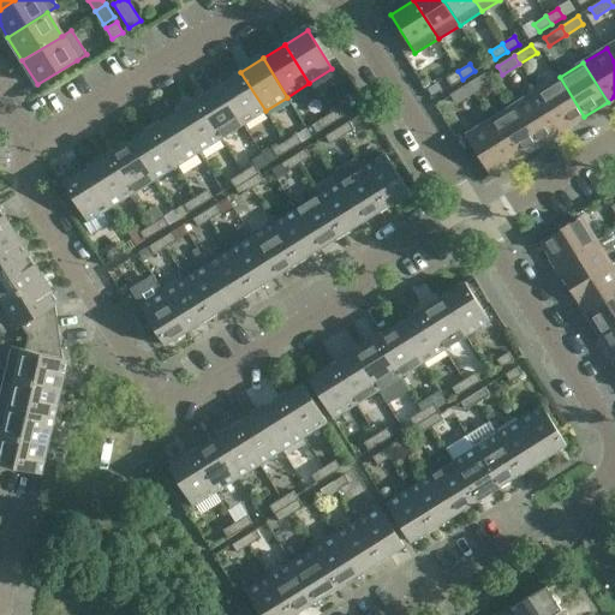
[(463,79),(458,71),(446,78),(451,87),(463,79)]
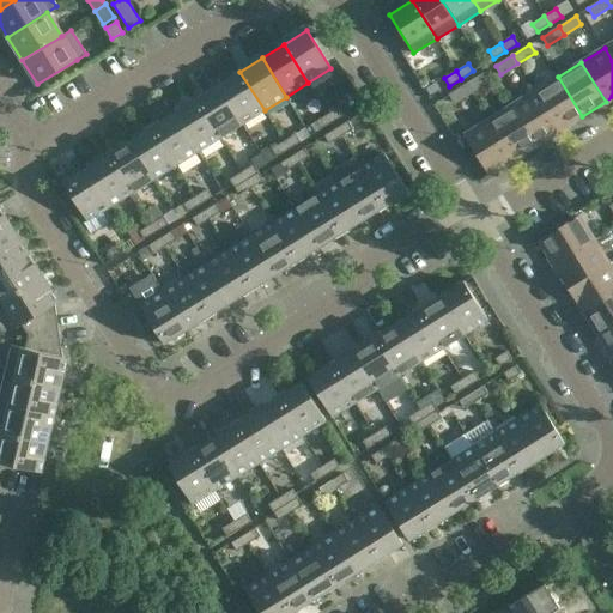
[(265,110),(240,72),(218,85),(242,125),(265,110)]
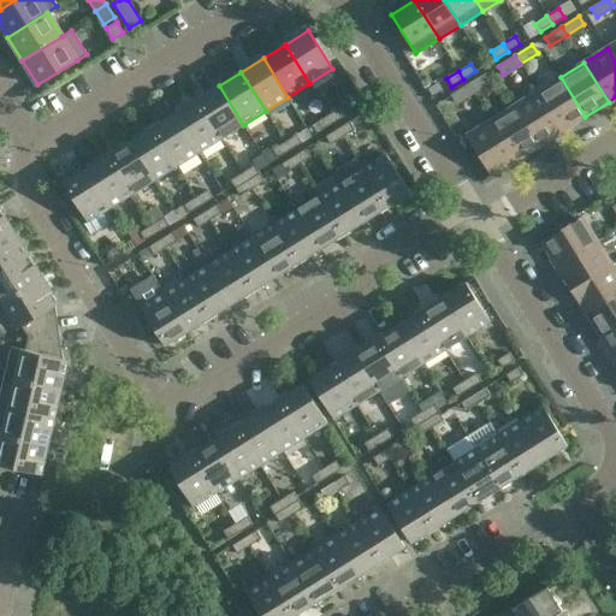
[(486,73),(468,84),(474,93),(491,82),(486,73)]
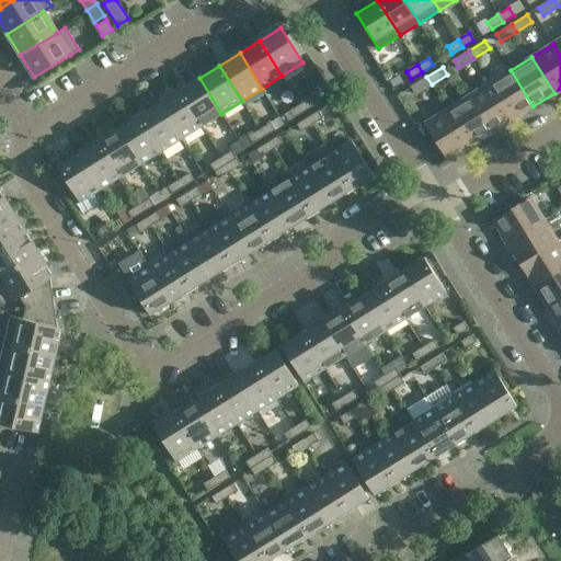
[(512,119),(533,106),(511,70),(489,83),(512,119)]
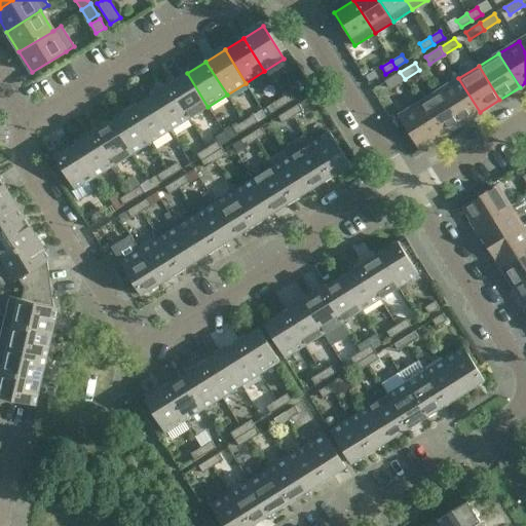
[(390,88),(405,79),(400,72),(385,81),(390,88)]
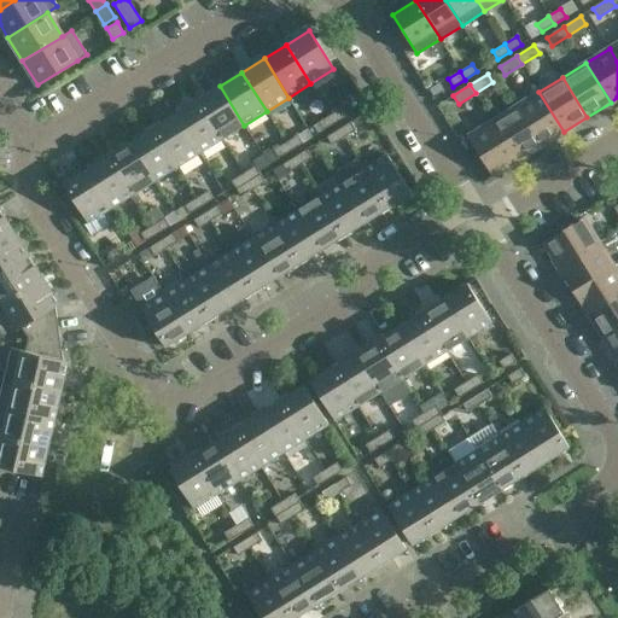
[(244,126),(220,86),(198,100),(222,139),(244,126)]
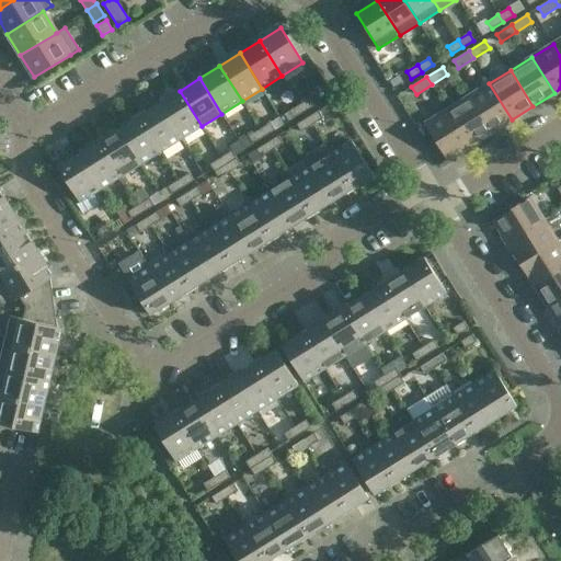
[(491,133),(512,119),(489,83),(468,96),(491,133)]
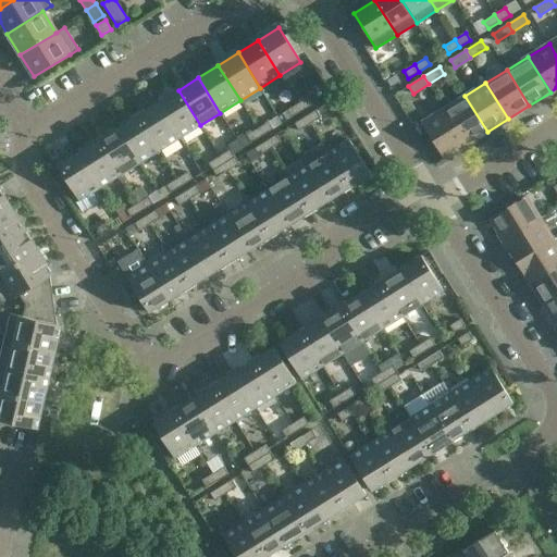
[(200,125),(178,90),(158,102),(180,137),(200,125)]
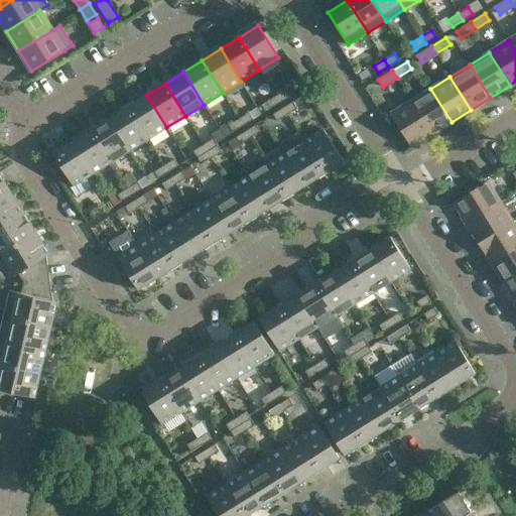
[(431,134),(452,122),(430,89),(411,101),(431,134)]
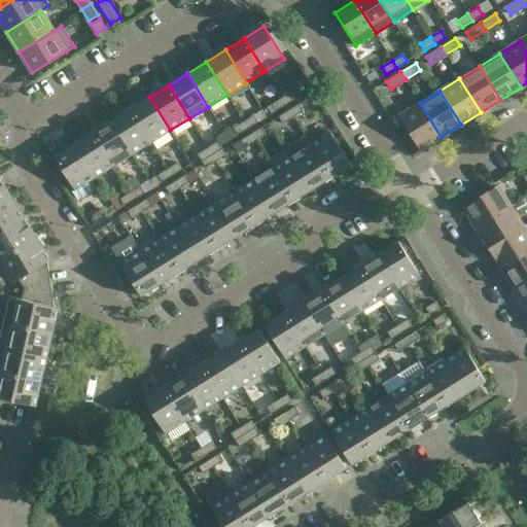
[(291,92),(281,98),(285,105),(295,99),(291,92)]
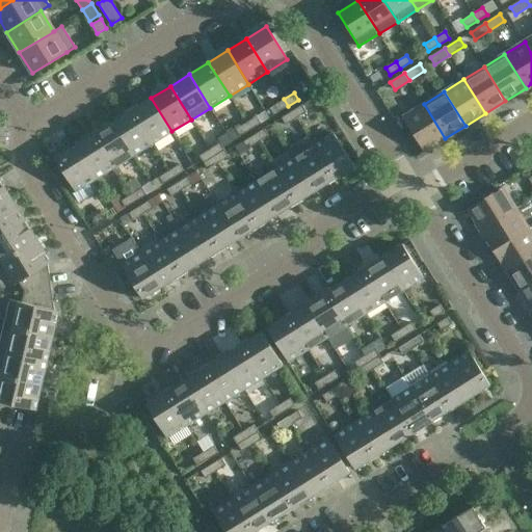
[(171,131),(151,98),(131,110),(153,143),(171,131)]
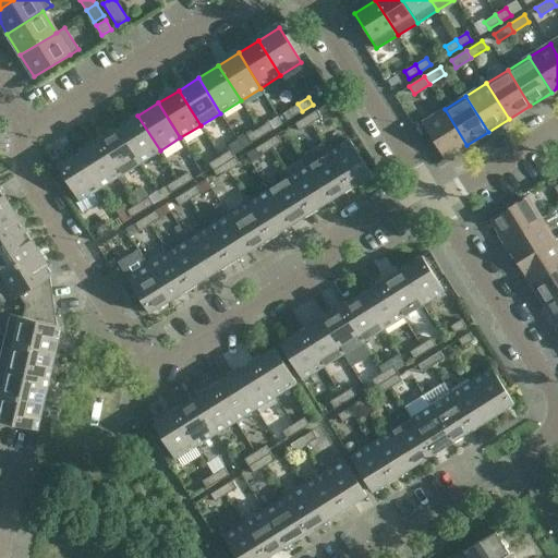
[(302,111),(298,104),(287,111),(291,118),(302,111)]
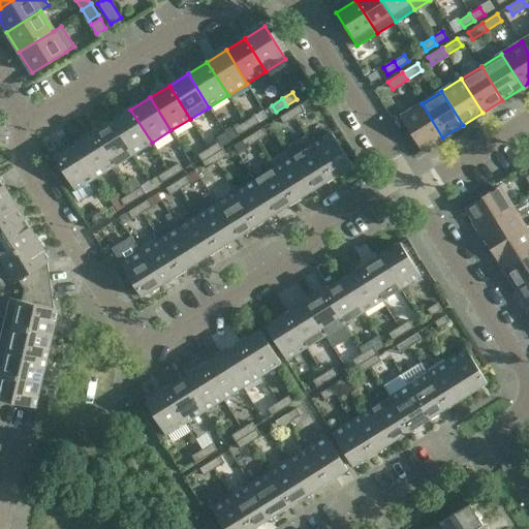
[(422,151),(442,137),(422,103),(401,116),(422,151)]
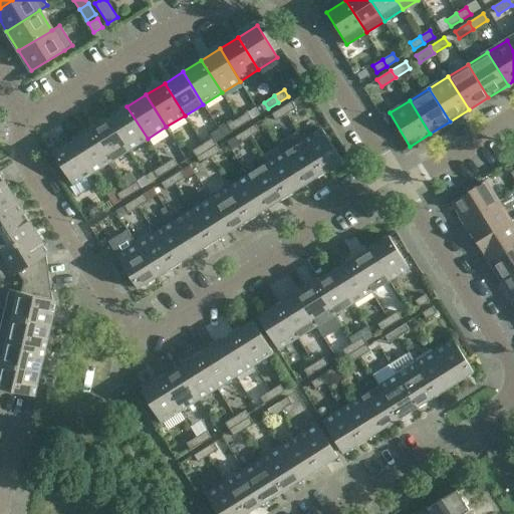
[(291,101),(282,107),(286,114),(296,108),(291,101)]
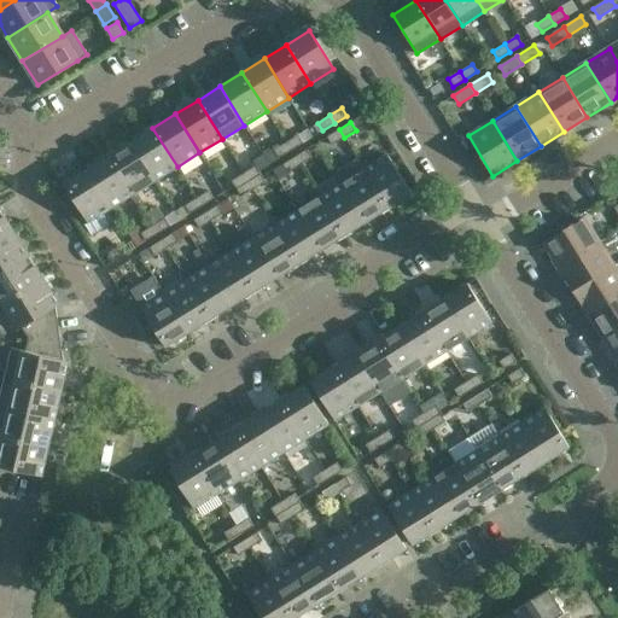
[(178,167),(152,128),(130,141),(155,181),(178,167)]
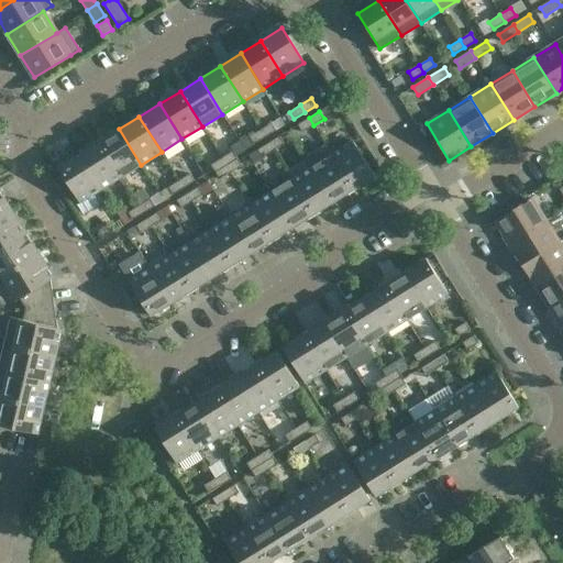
[(313,125),(309,118),(297,125),(302,132),(313,125)]
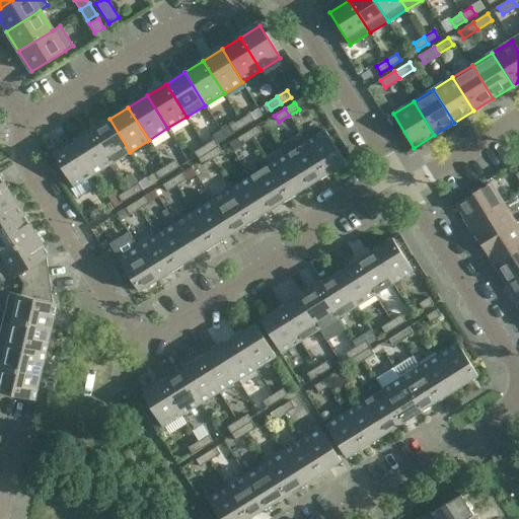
[(249,114),(239,120),(244,127),(254,121),(249,114)]
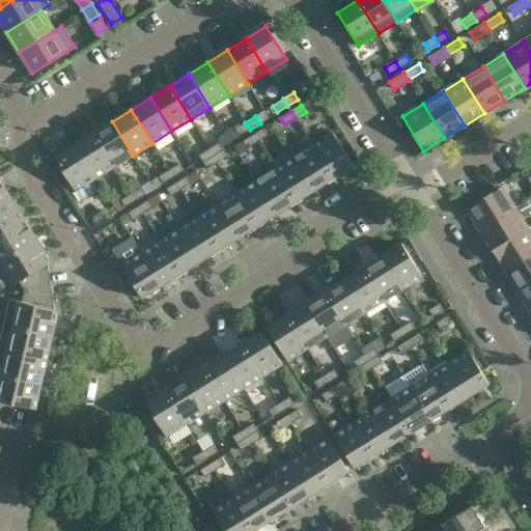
[(133,156),(112,121),(93,134),(114,167),(133,156)]
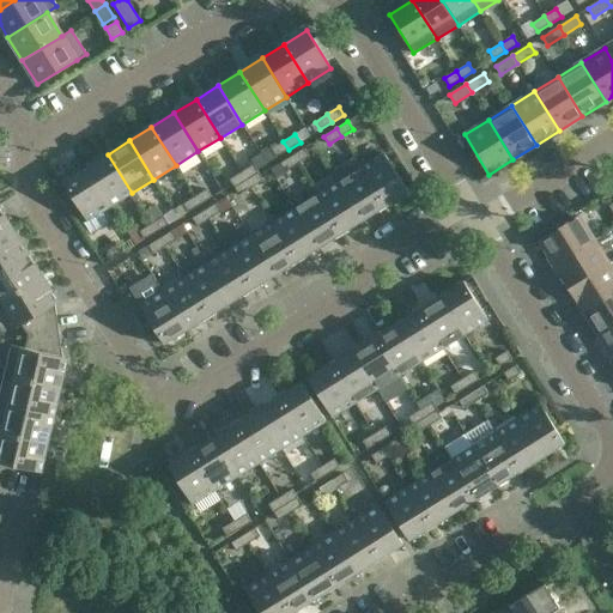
[(289,150),(283,141),(271,149),(277,157),(289,150)]
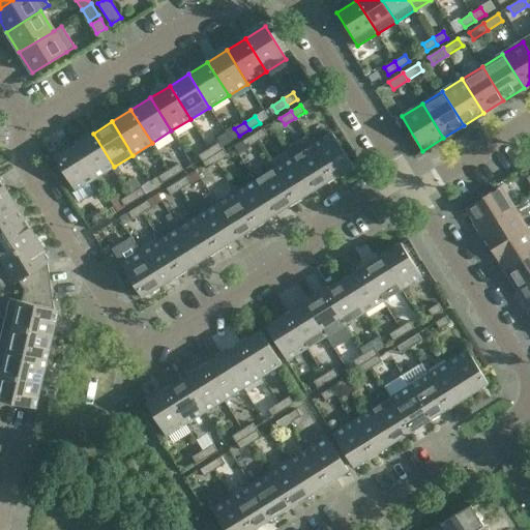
[(263,128),(253,135),(257,142),(267,136),(263,128)]
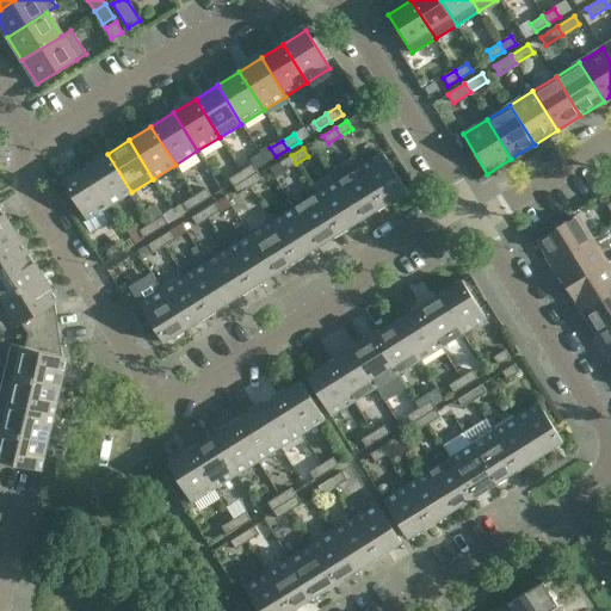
[(382,153),(359,167),(383,205),(406,191),(382,153)]
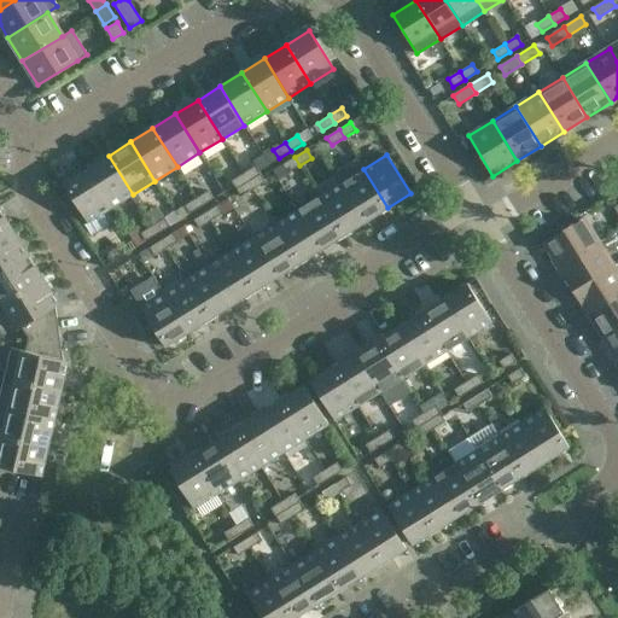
[(133,194),(109,156),(87,169),(111,208),(133,194)]
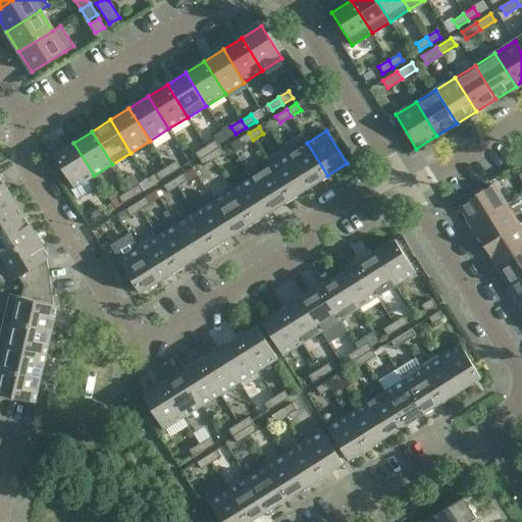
[(253,140),(249,133),(239,139),(243,146),(253,140)]
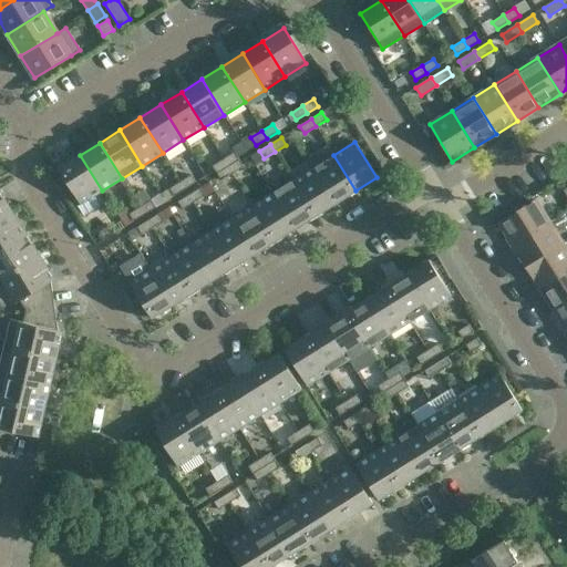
[(234,152),(223,160),(228,166),(239,160),(234,152)]
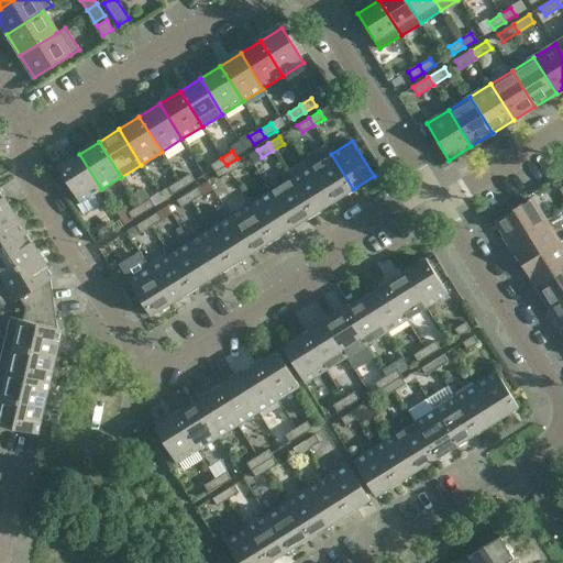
[(101,189),(79,154),(57,167),(79,202),(101,189)]
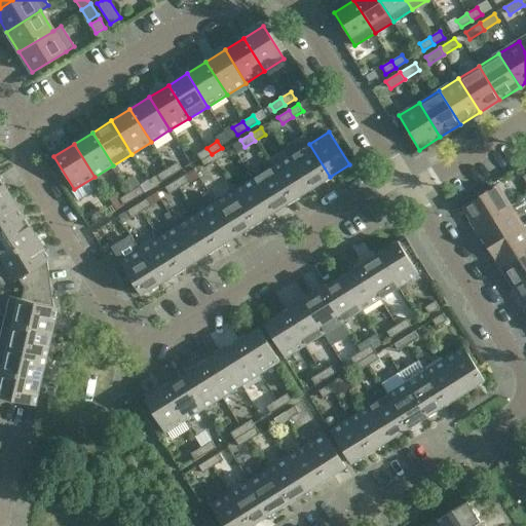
[(311,189),(330,177),(309,144),(291,155),(311,189)]
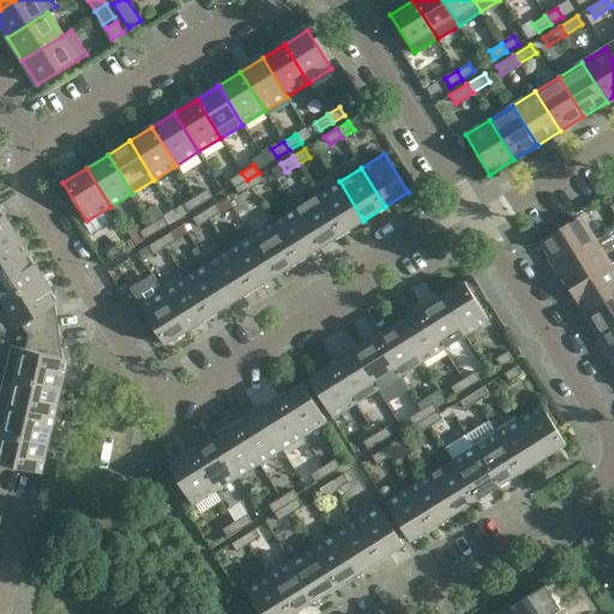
[(247,180),(241,173),(229,180),(235,188),(247,180)]
